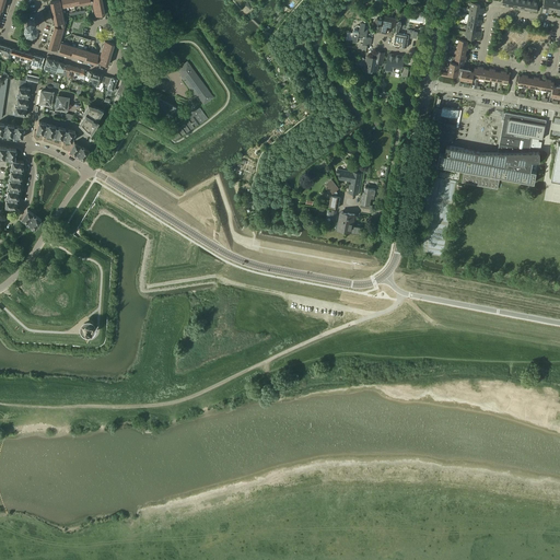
[(59,0),(56,0),(50,1),(55,23),(55,25),(48,47),(54,48),(53,50),(57,51),(60,41),(65,25),(59,0)]
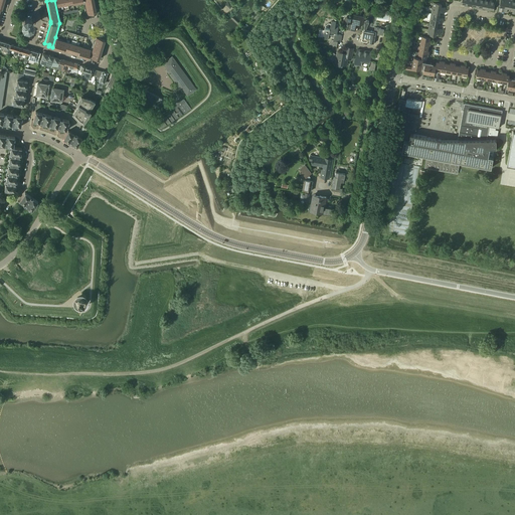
[(97,13),(94,0),(84,0),(88,14),(97,13)]
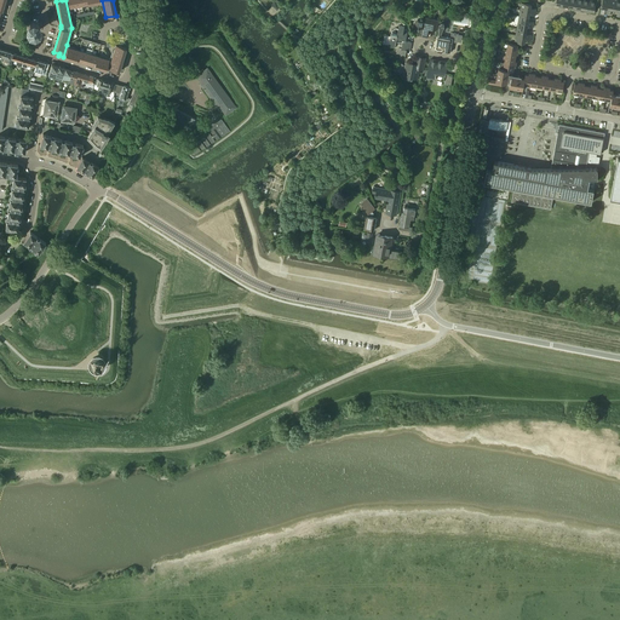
[(438,19),(425,17),(425,23),(423,23),(424,22),(415,21),(414,28),(419,29),(418,35),(428,38),(428,35),(429,35),(430,32),(429,30),(429,28),(437,30),(438,19)]
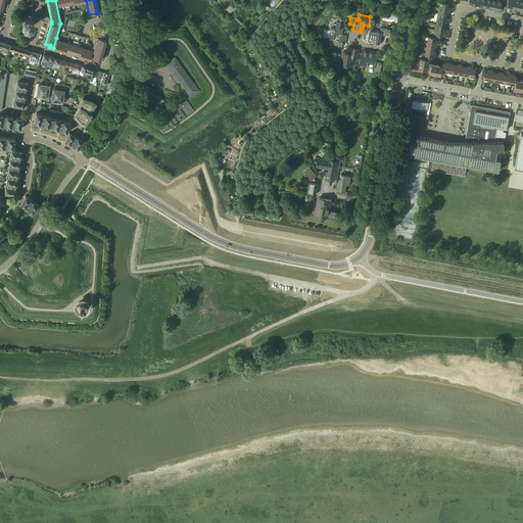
[(32,18),(32,16),(28,15),(28,17),(27,17),(26,17),(25,18),(24,18),(24,19),(24,20),(22,20),(22,21),(22,22),(22,24),(22,25),(24,25),(24,26),(22,29),(29,32),(31,28),(31,27),(32,27),(33,26),(33,25),(34,25),(34,24),(34,22),(34,21),(34,20),(33,19),(33,18),(32,18)]
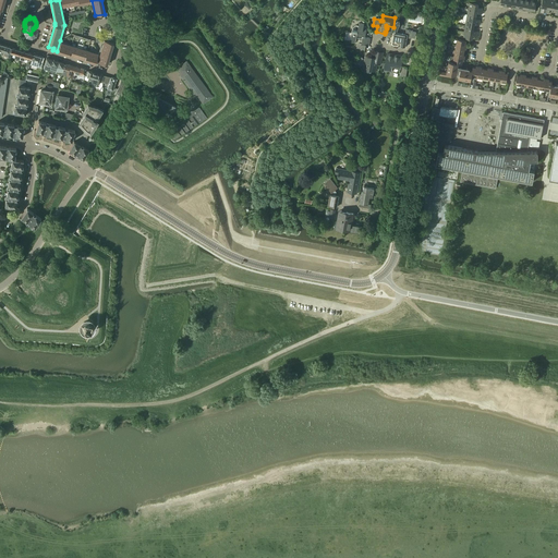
[(405,34),(397,33),(397,31),(400,24),(399,24),(400,23),(400,22),(400,21),(399,21),(398,21),(397,21),(397,22),(396,22),(393,32),(395,32),(392,44),(392,45),(398,46),(399,44),(401,45),(401,46),(405,47),(408,38),(412,38),(413,31),(407,29),(405,34)]
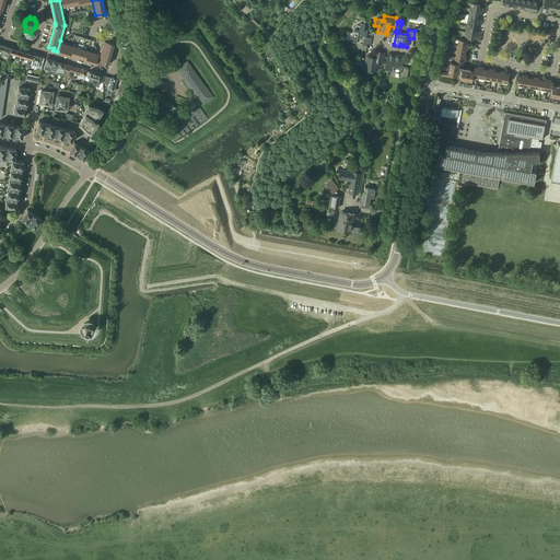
[(371,46),(372,38),(366,37),(369,27),(365,26),(365,24),(360,23),(360,25),(358,25),(353,27),(351,43),(357,44),(358,38),(363,39),(362,44),(361,44),(360,48),(366,50),(368,45),(371,46)]
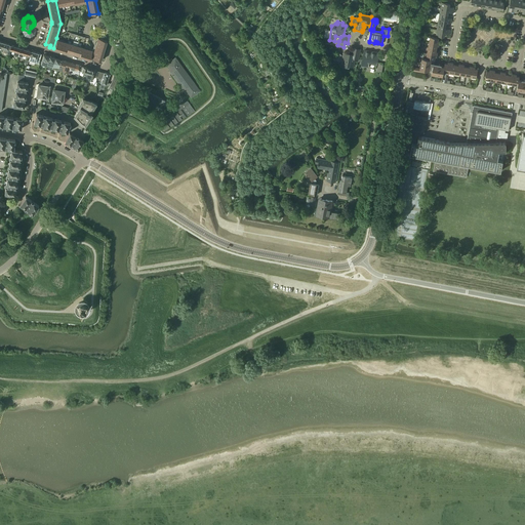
[(101,61),(107,41),(98,38),(94,50),(91,59),(95,61),(95,59),(101,61)]
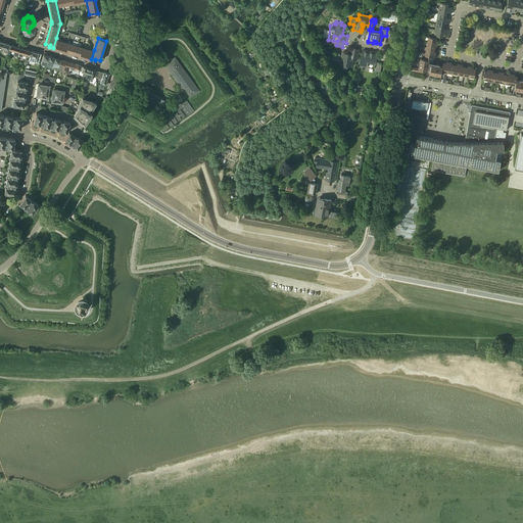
[(57,40),(54,48),(66,52),(67,52),(72,53),(73,54),(90,59),(92,50),(77,46),(78,43),(73,41),(72,44),(57,40)]
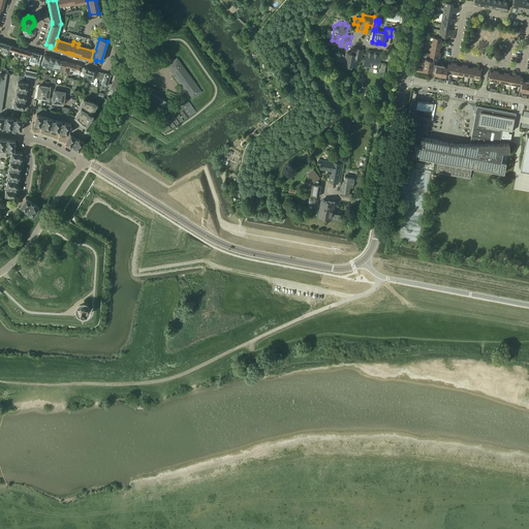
[(8,50),(9,44),(3,42),(1,48),(0,51),(0,52),(7,54),(8,50)]
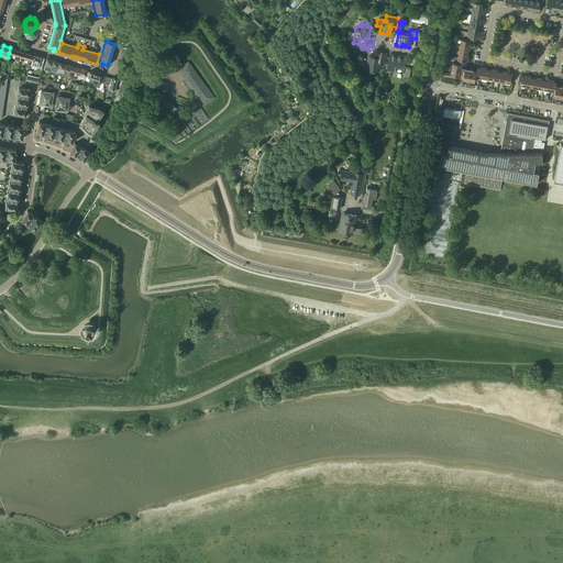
[(11,48),(10,53),(15,55),(14,58),(15,58),(15,61),(18,61),(19,59),(20,59),(22,52),(11,48)]
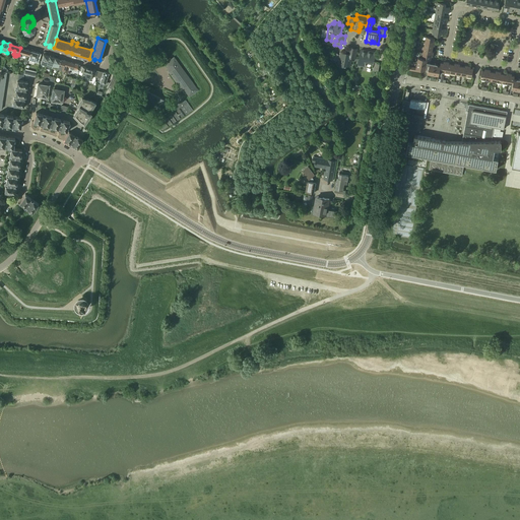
[(29,50),(20,48),(18,55),(22,57),(23,53),(28,55),(29,50)]
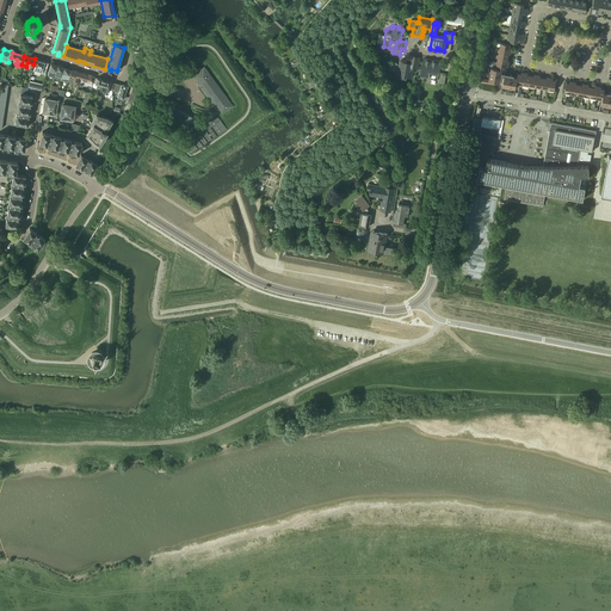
[(400,61),(397,76),(412,79),(414,69),(418,69),(419,57),(411,56),(409,63),(400,61)]
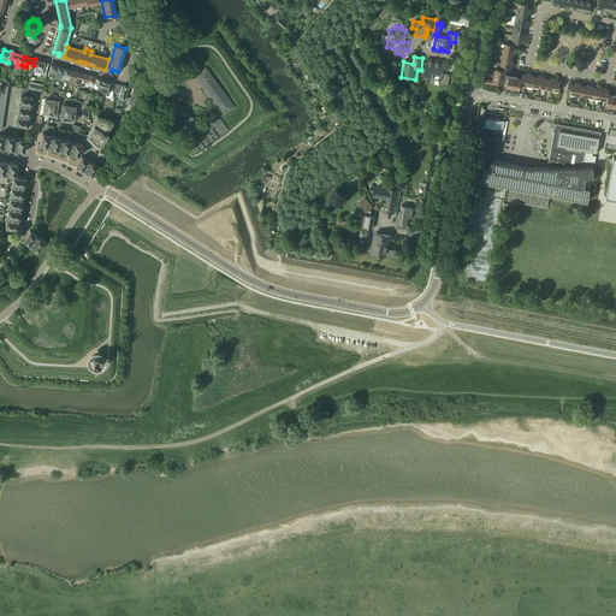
[(443,73),(445,63),(427,59),(425,77),(433,78),(434,72),(443,73)]
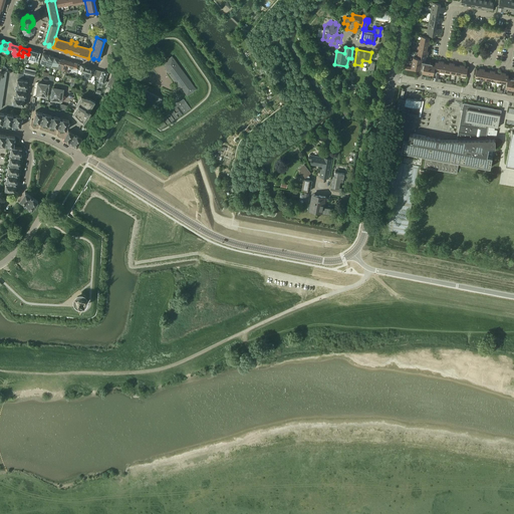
[(28,57),(27,61),(31,62),(32,59),(35,59),(37,52),(31,50),(28,57)]
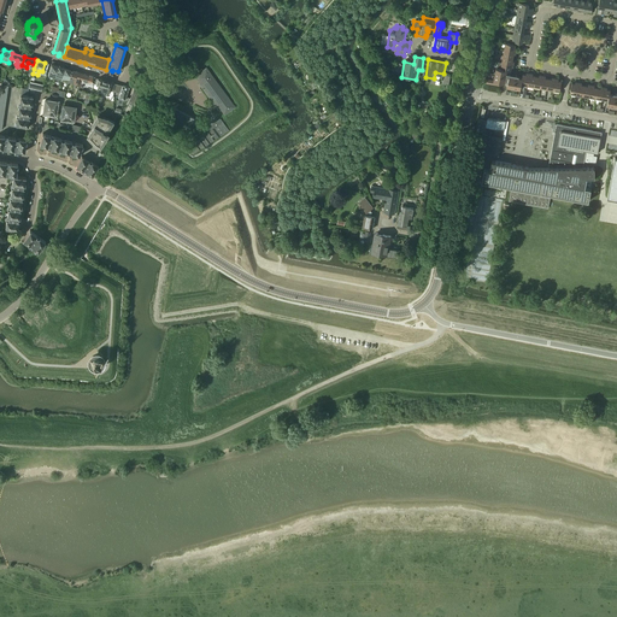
[(48,75),(48,76),(54,78),(58,66),(52,64),(48,75)]
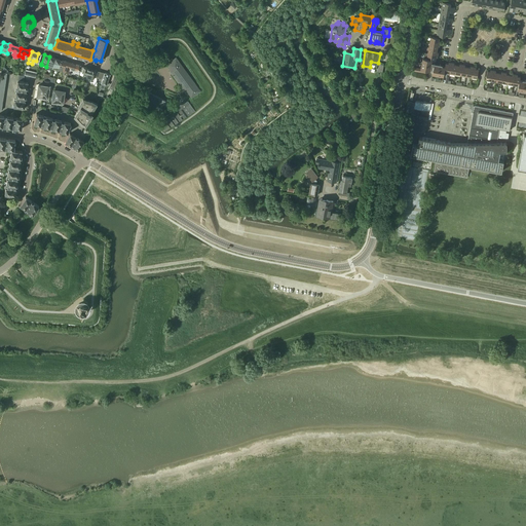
[(52,68),(55,58),(49,57),(46,67),(52,68)]
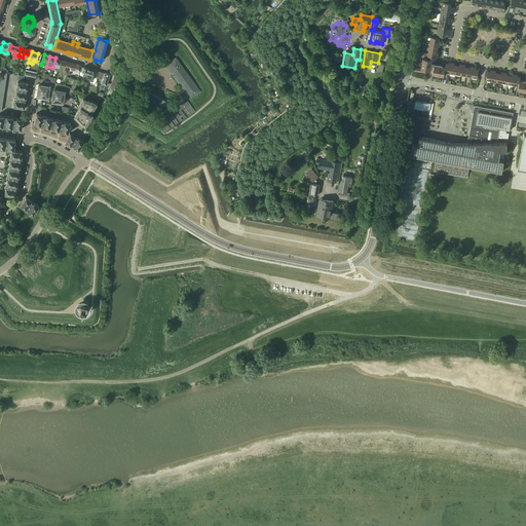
[(60,67),(62,60),(55,58),(52,68),(50,74),(53,75),(55,69),(53,68),(54,67),(55,67),(57,66),(60,67)]
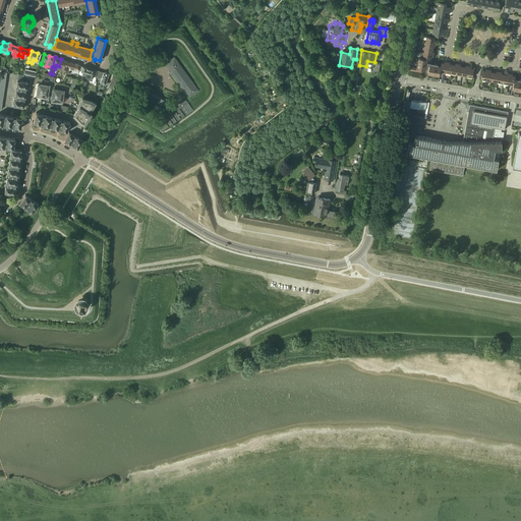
[(198,91),(174,57),(165,63),(169,69),(171,68),(173,71),(172,72),(179,82),(178,82),(185,93),(186,93),(189,97),(198,91)]
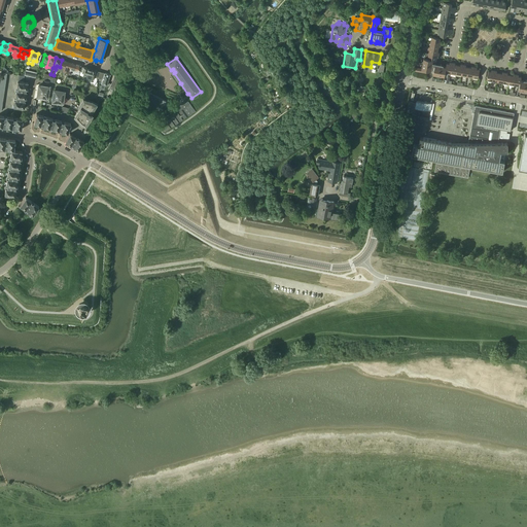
[(446,72),(446,67),(435,65),(435,63),(432,63),(433,60),(427,59),(424,58),(422,69),(416,68),(415,71),(427,73),(428,70),(431,71),(431,70),(433,71),(433,73),(445,76),(446,72)]
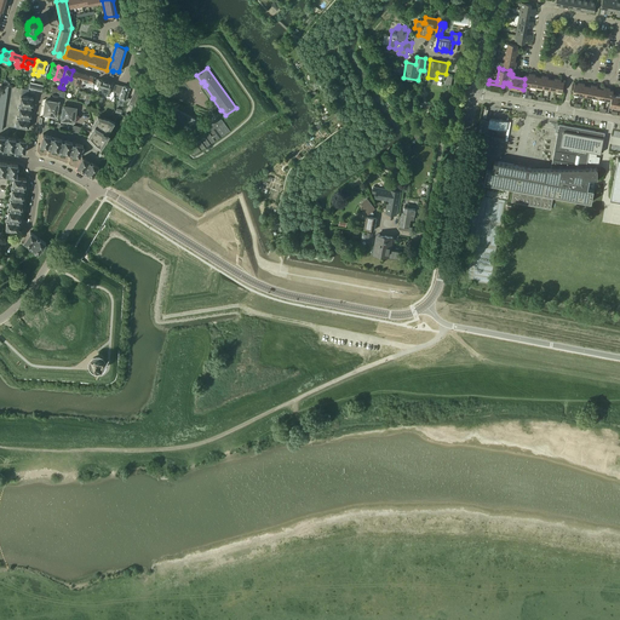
[(82,79),(84,74),(78,73),(73,70),(70,79),(75,80),(73,89),(75,89),(76,85),(80,86),(82,79)]
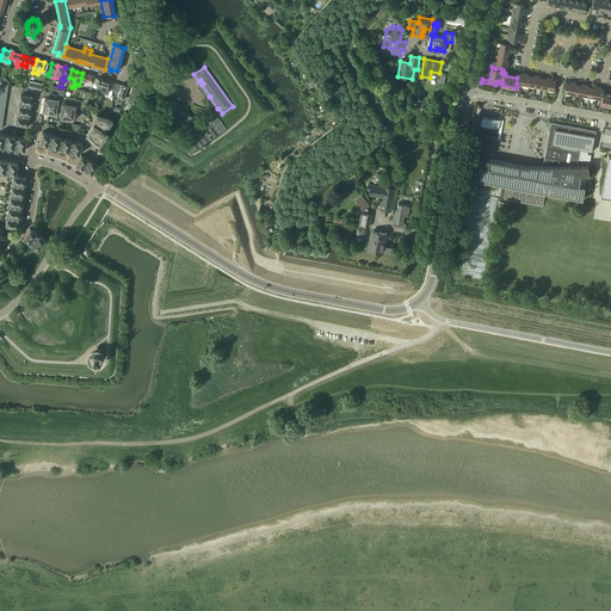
[(90,82),(92,76),(90,75),(82,73),(81,78),(80,82),(85,85),(85,81),(88,82),(90,82)]
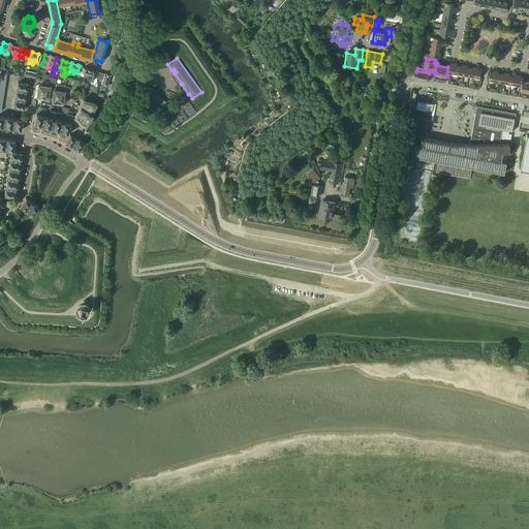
[(90,68),(87,78),(91,79),(92,76),(94,76),(94,75),(95,75),(94,78),(98,79),(100,72),(92,69),(90,68)]
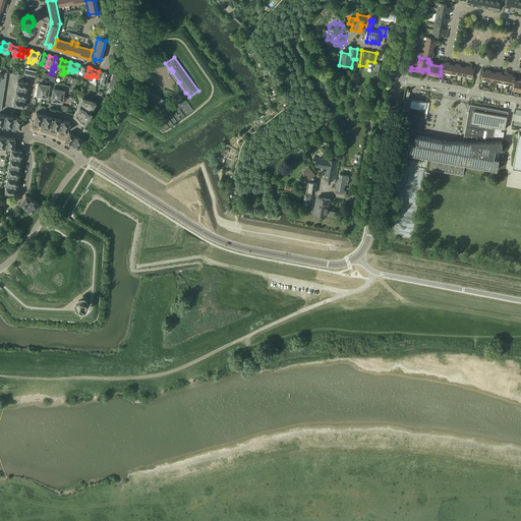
[(106,81),(109,73),(99,71),(97,77),(100,78),(100,76),(102,77),(100,82),(106,84),(106,81)]
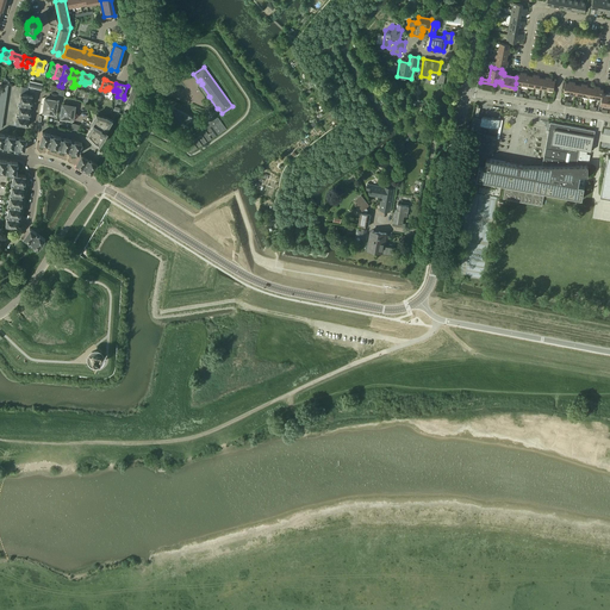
[(134,101),(136,98),(137,94),(138,91),(138,89),(132,88),(131,93),(129,97),(128,97),(125,100),(126,100),(126,101),(132,105),(134,101)]
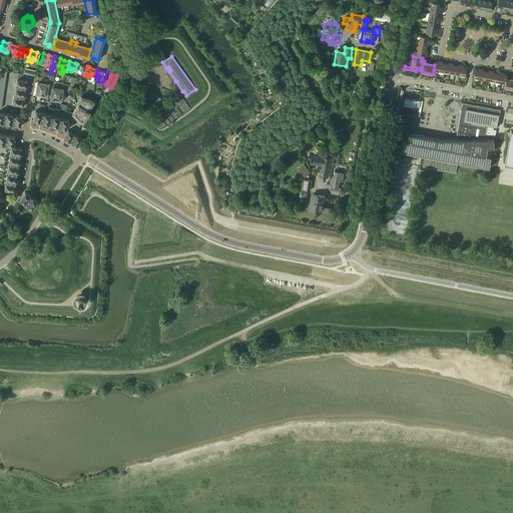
[(26,87),(27,80),(17,79),(16,86),(17,86),(17,87),(25,88),(25,87),(26,87)]
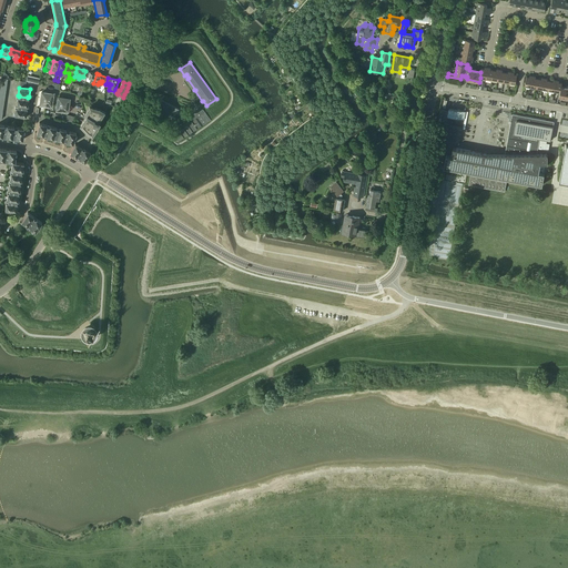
[(28,99),(28,98),(19,97),(19,98),(18,98),(17,105),(18,105),(17,107),(27,108),(27,107),(28,107),(29,99),(28,99)]
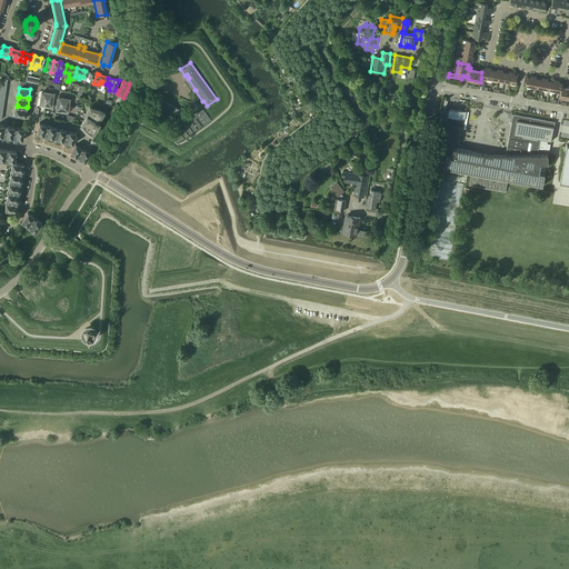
[(183,111),(162,99),(156,110),(178,121),(183,111)]
